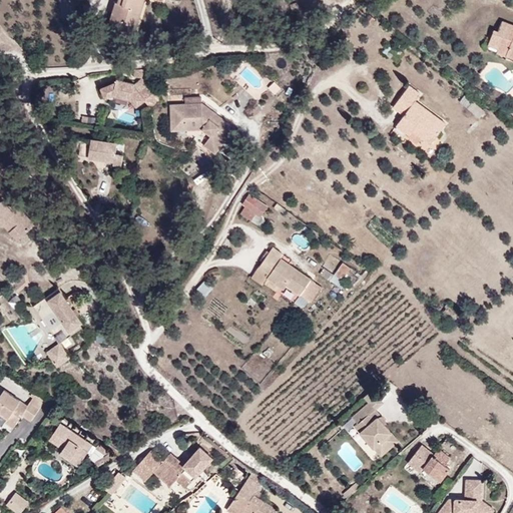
[(104,0),(97,21),(127,31),(136,0),(152,0),(104,0)]
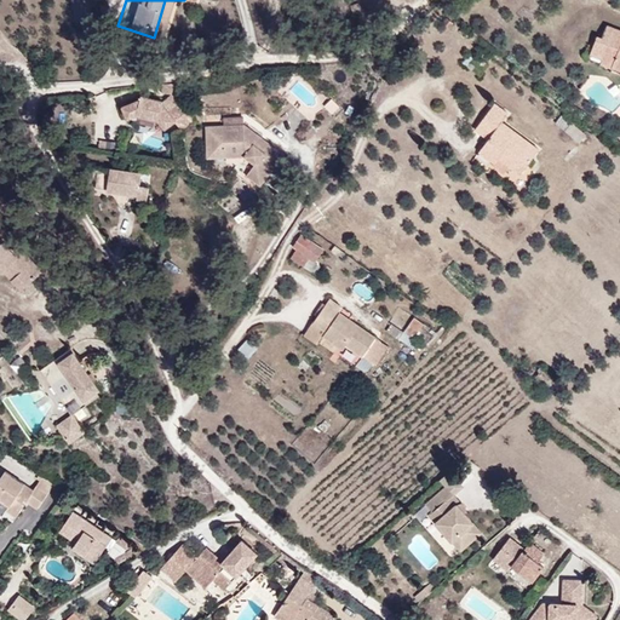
[(619,22),(608,17),(604,29),(598,28),(591,47),(603,52),(602,58),(619,63),(619,22)]
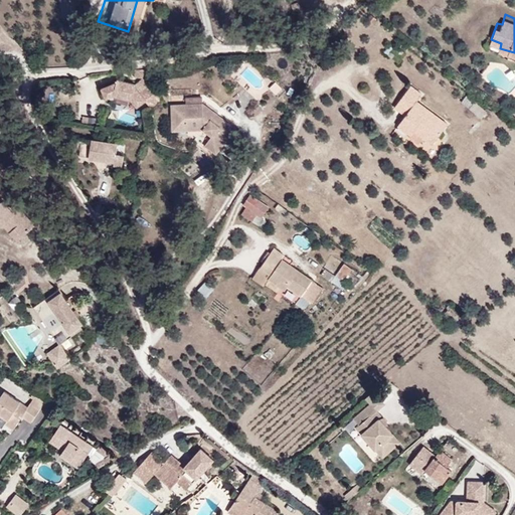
[(151,108),(159,99),(147,80),(138,89),(130,78),(115,75),(114,78),(98,84),(103,96),(112,93),(128,97),(134,105),(142,98),(151,108)]
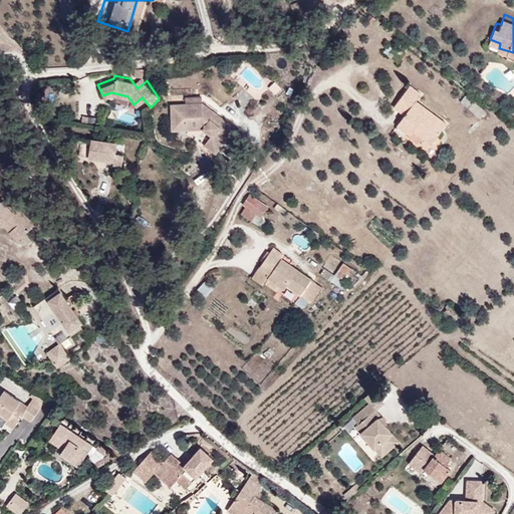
[(456,118),(425,96),(430,89),(419,80),(402,103),(412,111),(405,121),(418,132),(421,127),(430,134),(440,142),(456,118)]
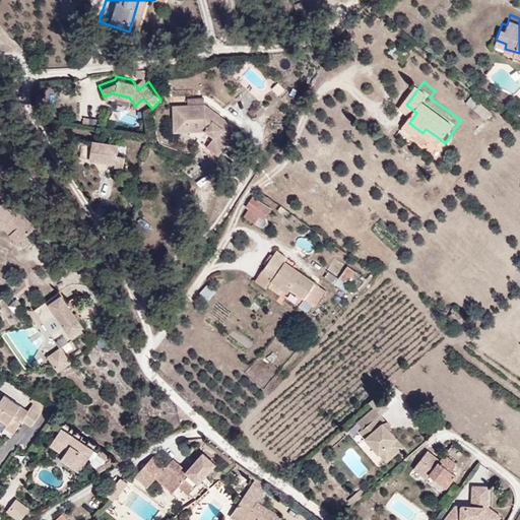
[(187,114),(187,108),(203,105),(206,101),(174,102),(175,127),(188,127),(188,119),(179,120),(179,114),(187,114)]
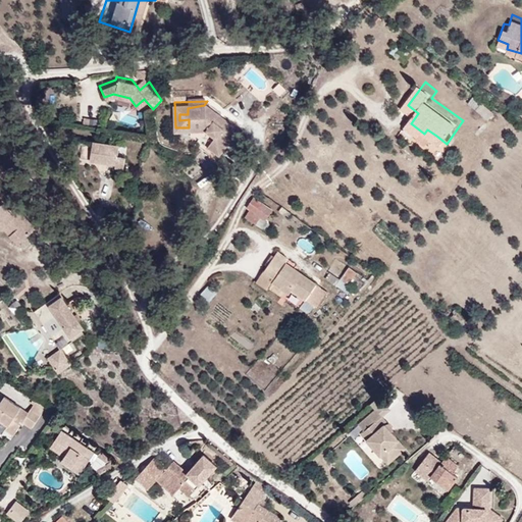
[(241,125),(207,101),(204,105),(188,108),(188,114),(179,114),(179,120),(189,119),(189,127),(207,126),(216,134),(209,143),(221,152),(241,125)]
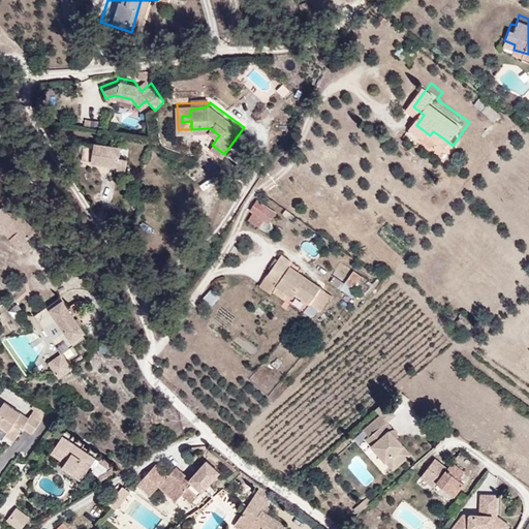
[(255,143),(263,132),(255,126),(248,136),(255,143)]
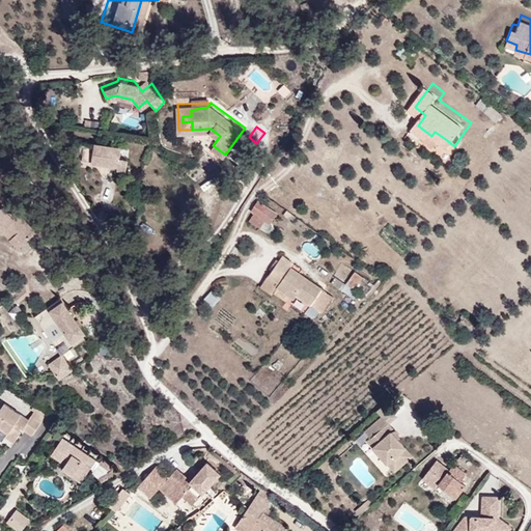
[(444,138),(435,132),(431,136),(430,137),(440,144),(444,138)]
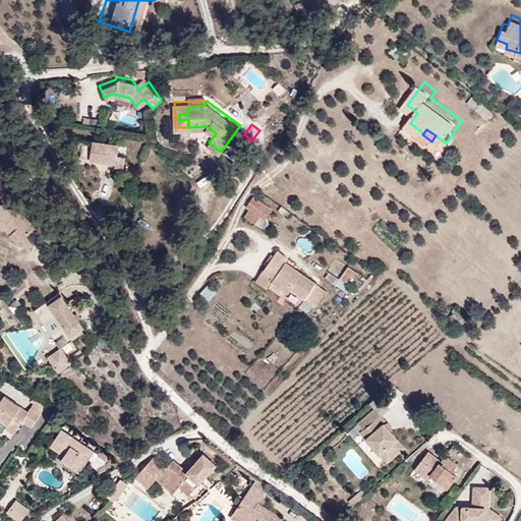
[(120,145),(94,141),(79,139),(77,158),(92,160),(91,165),(123,169),(125,157),(118,156),(120,145)]
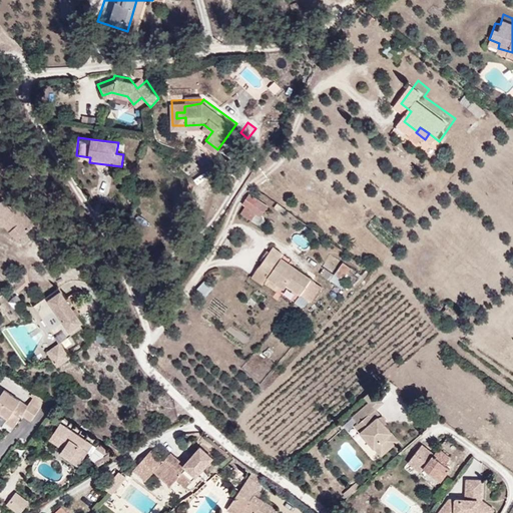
[(266,214),(275,200),(254,187),(247,197),(250,198),(248,201),(262,210),(261,211),(266,214)]
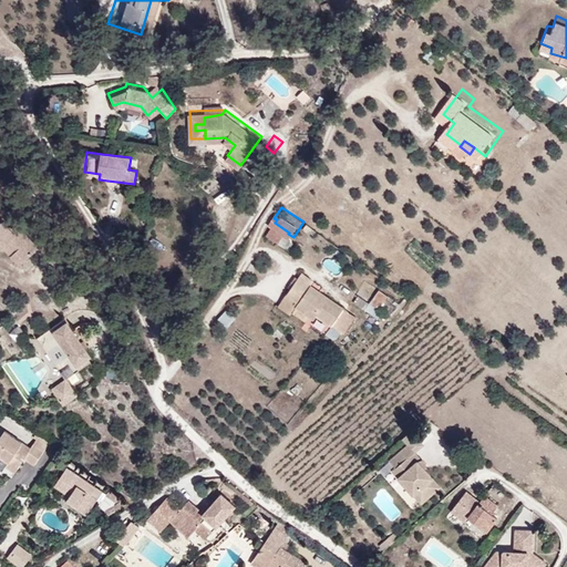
[(322,228),(312,220),(307,228),(318,236),(322,228)]
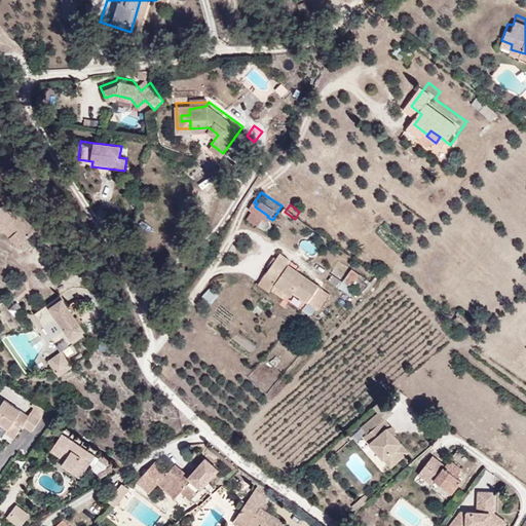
[(0,236),(9,247),(27,230),(3,205),(0,208),(0,236)]
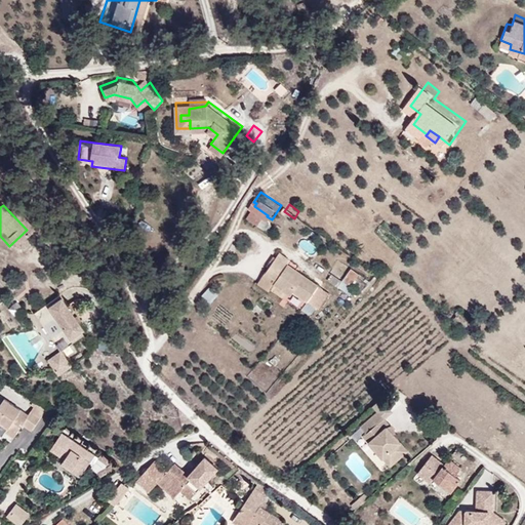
[(268,215),(254,206),(249,212),(261,221),(267,216),(268,215)]
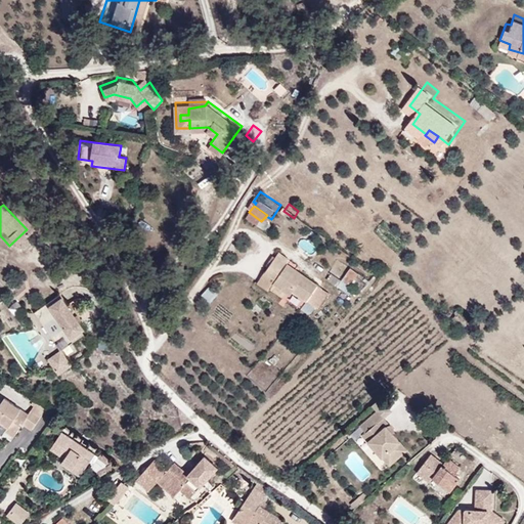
[(336,286),(294,258),(295,254),(284,246),(262,277),(274,286),(279,280),(294,291),(297,287),(312,296),(321,302),(323,303),(336,286)]
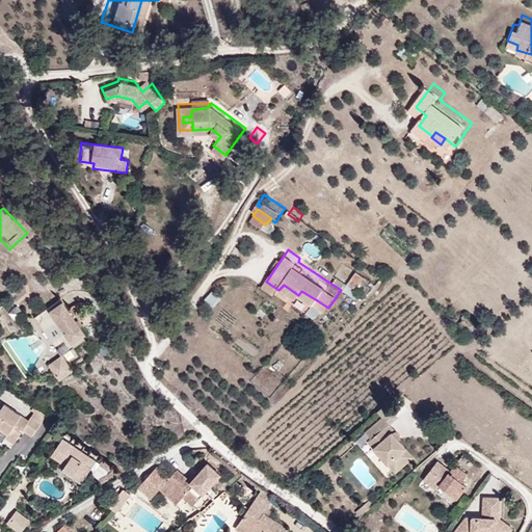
[(311,262),(301,257),(298,262),(307,267),(311,262)]
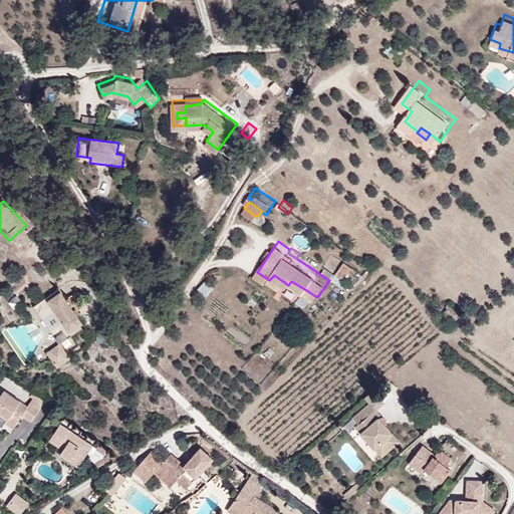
[(346,279),(357,265),(347,258),(337,272),(346,279)]
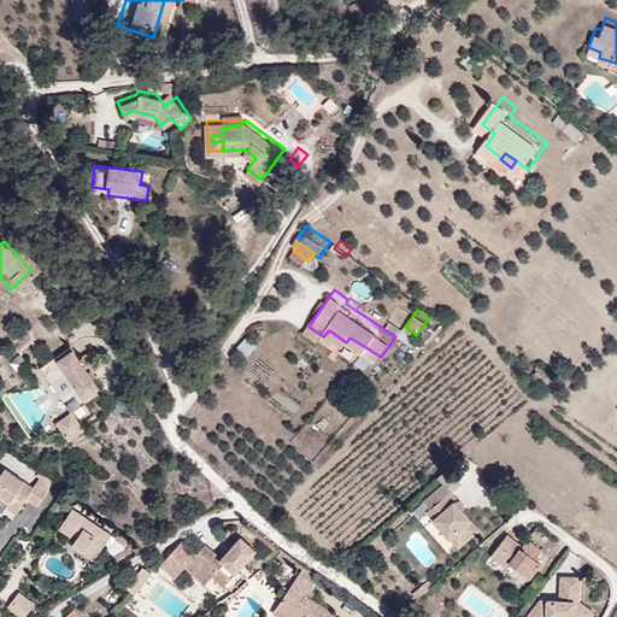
[(245,338),(235,350),(247,359),(257,347),(245,338)]
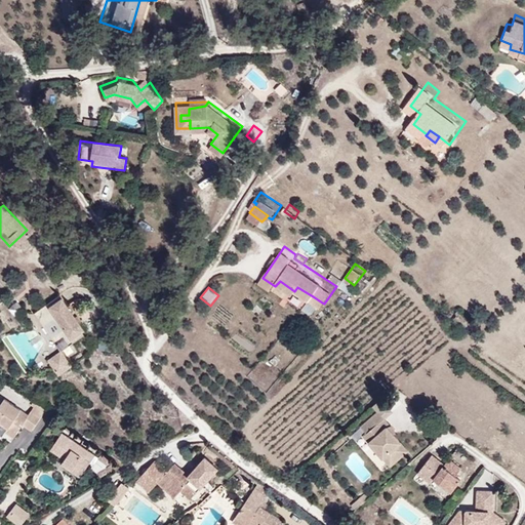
[(83,331),(57,292),(32,310),(57,348),(83,331)]
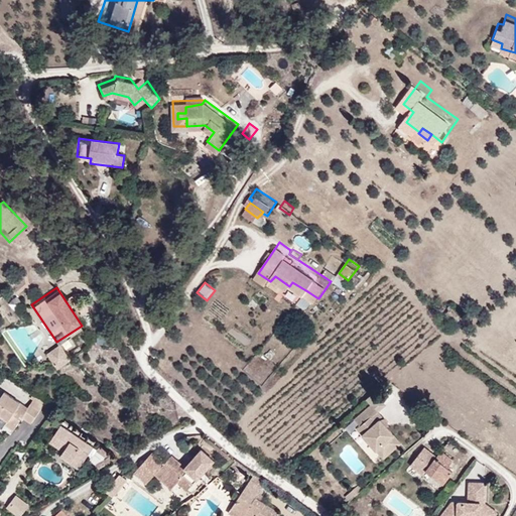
[(312,304),(316,297),(307,291),(302,298),(312,304)]
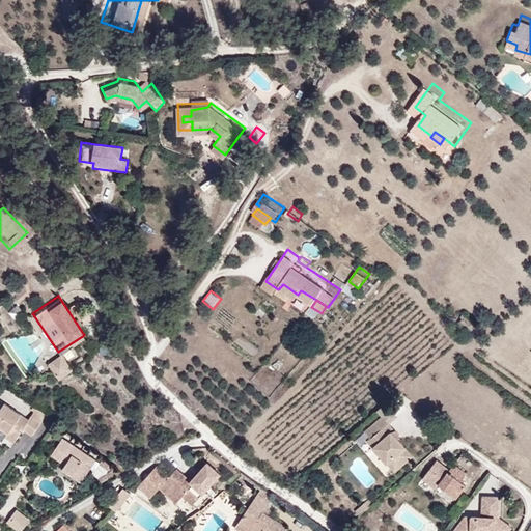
[(463,329),(470,322),(457,313),(452,319),(452,322),(463,329)]
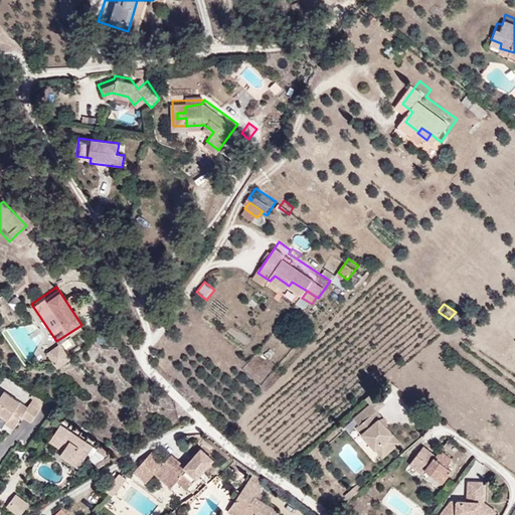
[(54,365),(67,356),(56,341),(43,350),(54,365)]
